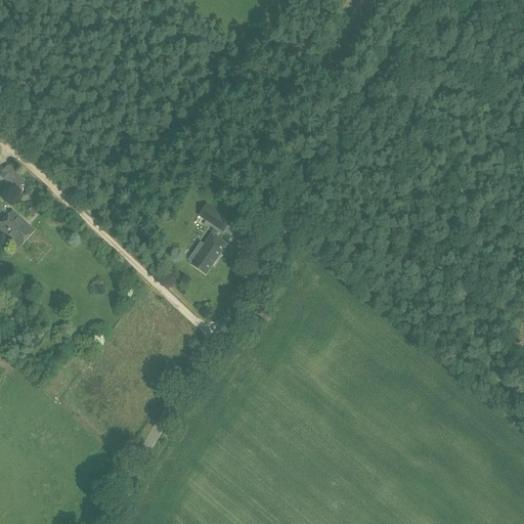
[(0,175),(4,179),(17,191),(26,181),(8,165),(1,172),(2,173),(0,175)]
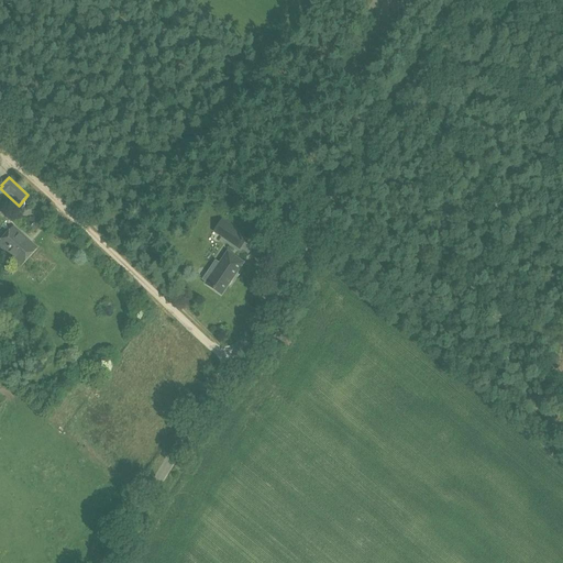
[(222,220),(214,231),(240,249),(247,238),(222,220)]
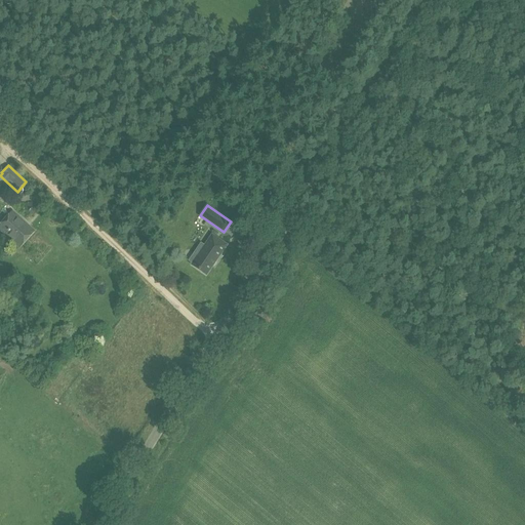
[(28,211),(33,215),(37,211),(32,207),(28,211)]
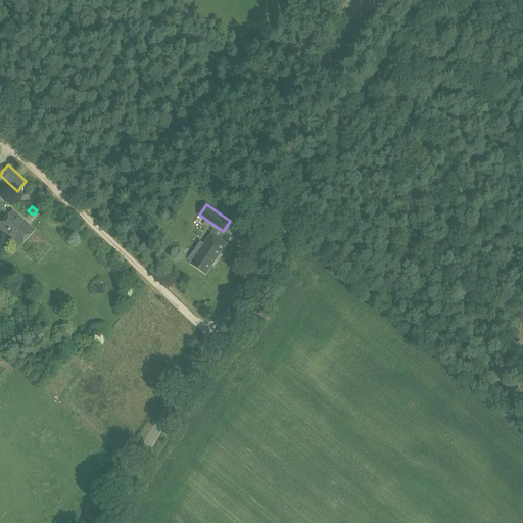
[(0,223),(0,229),(20,247),(35,230),(11,210),(0,223)]
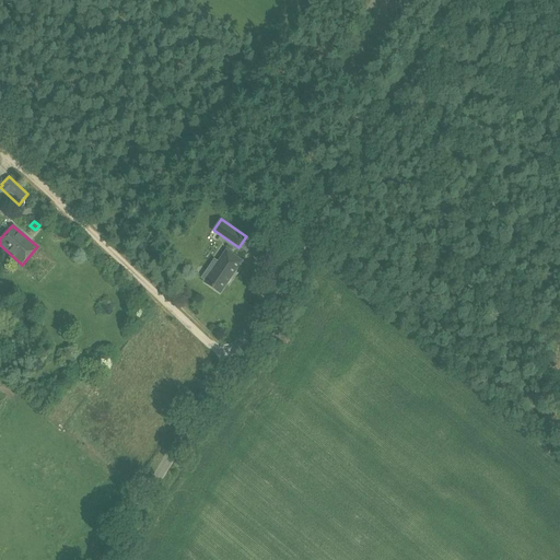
[(241,261),(226,253),(206,282),(220,292),(241,261)]
